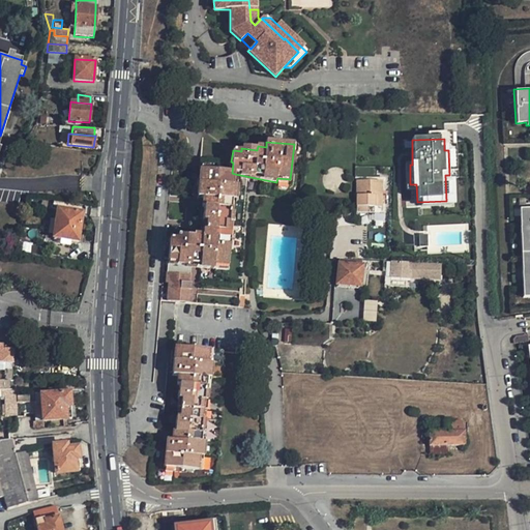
[(192,304),(194,292),(192,291),(193,284),(190,284),(192,276),(190,276),(192,265),(200,266),(200,270),(213,271),(213,268),(227,269),(231,234),(229,234),(230,225),(233,225),(234,215),(233,214),(233,210),(232,210),(232,202),(237,202),(238,188),(234,187),(235,174),(232,173),(199,171),(184,170),(169,239),(168,249),(169,251),(168,274),(167,274),(166,284),(168,285),(166,302),(192,304)]
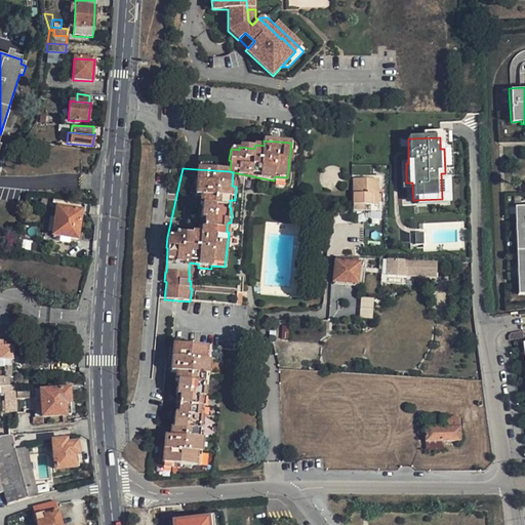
[(378,179),(354,179),(353,204),(371,205),(377,205),(378,202),(378,189),(378,179)]
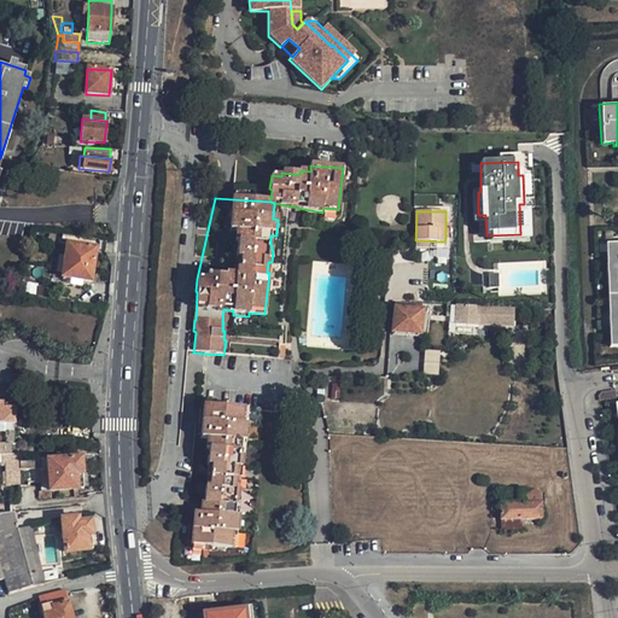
[(89,280),(95,248),(95,239),(62,234),(59,243),(66,243),(62,277),(89,280)]
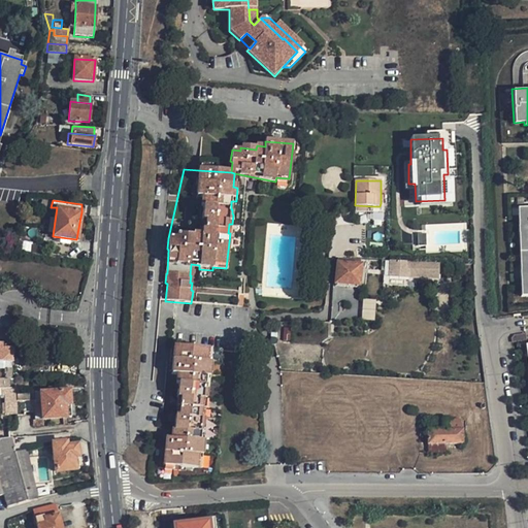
[(527,206),(517,207),(520,297),(527,296),(527,206)]
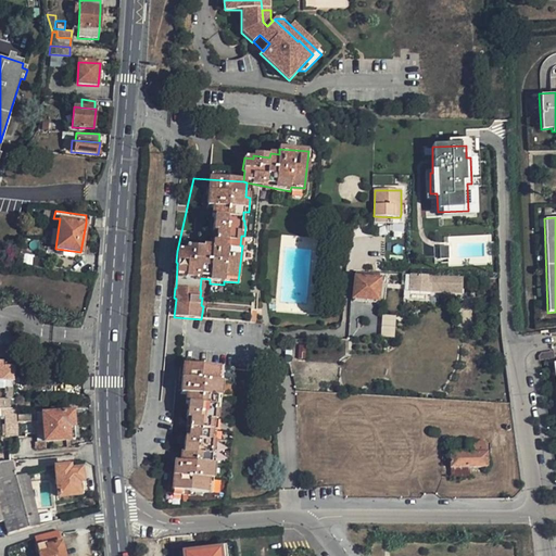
[(447,248),(439,248),(439,260),(447,260),(447,248)]
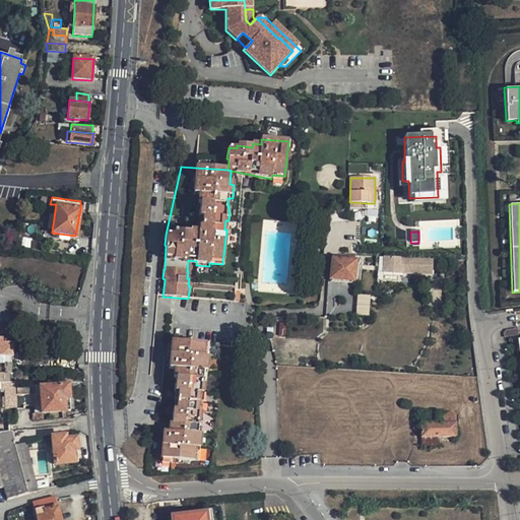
[(331,255),(330,262),(329,280),(353,281),(353,279),(354,264),(354,256),(331,255)]
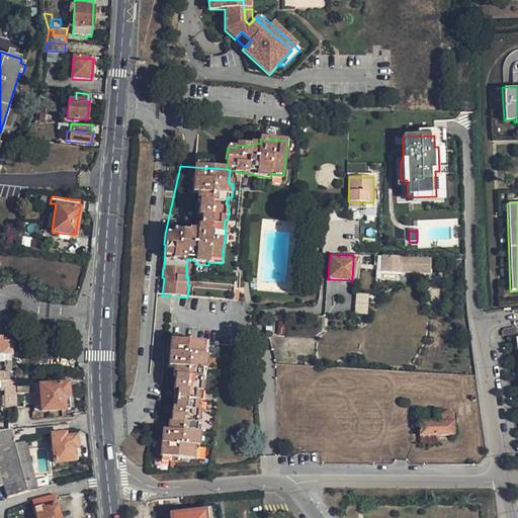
[(405,257),(381,256),(381,265),(405,266),(404,269),(429,270),(429,258),(405,257)]
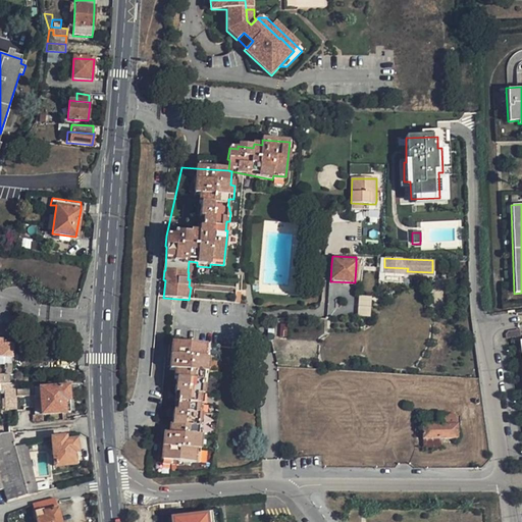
[(370,317),(372,296),(359,295),(357,315),(370,317)]
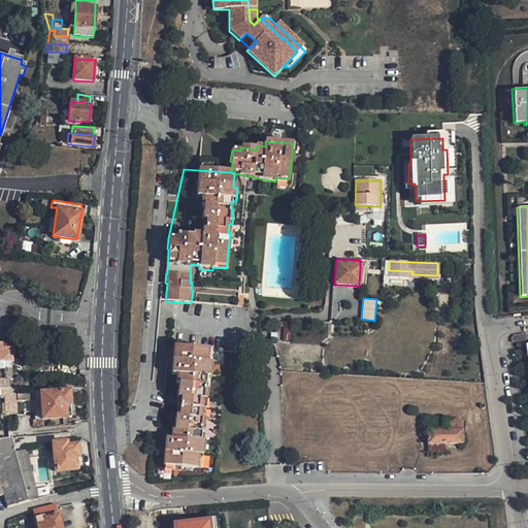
[(0,359),(14,360),(14,344),(0,343),(0,359)]
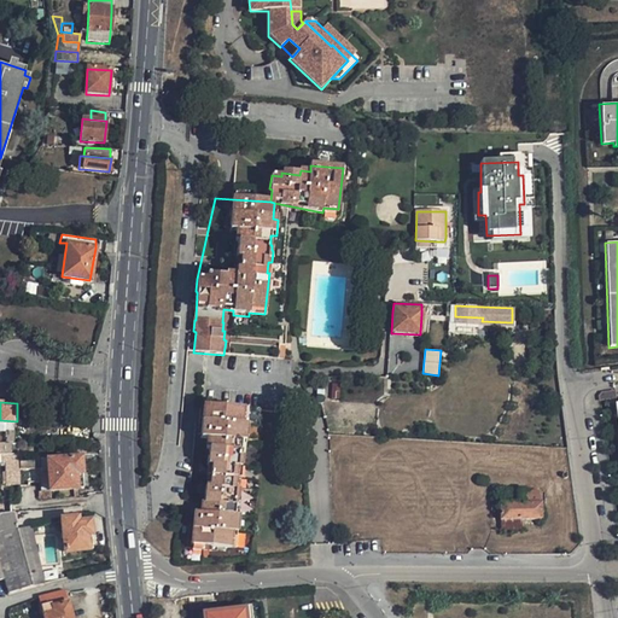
[(231,548),(232,532),(238,532),(239,517),(233,516),(234,506),(237,507),(237,501),(239,501),(239,490),(237,490),(238,468),(242,468),(243,458),(242,458),(242,453),(240,453),(242,442),(246,443),(248,426),(243,426),(244,410),(202,406),(199,438),(207,439),(205,449),(208,449),(207,467),(211,467),(209,487),(205,485),(203,503),(200,503),(199,513),(192,513),(191,529),(193,529),(191,546),(231,548)]
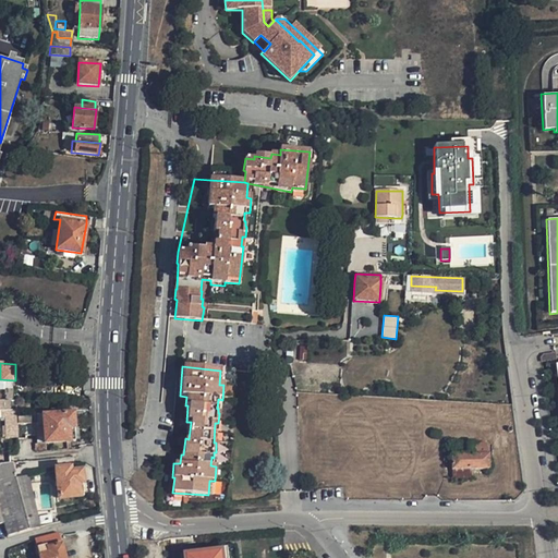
[(0,419),(2,420),(2,438),(17,437),(16,423),(36,422),(38,436),(35,436),(36,444),(45,444),(45,445),(74,443),(73,414),(16,416),(16,400),(3,400),(0,400),(0,419)]
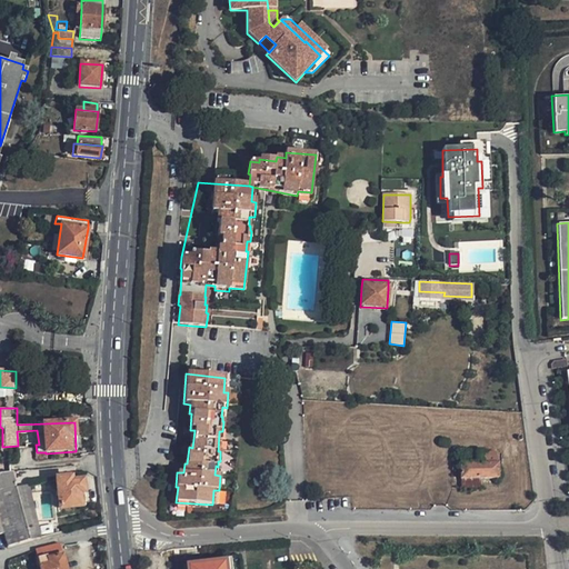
[(460,466),(461,480),(461,487),(481,487),(480,480),(499,479),(499,476),(501,476),(500,467),(498,468),(498,463),(497,453),(478,455),(461,455),(461,459),(468,460),(468,465),(460,466)]
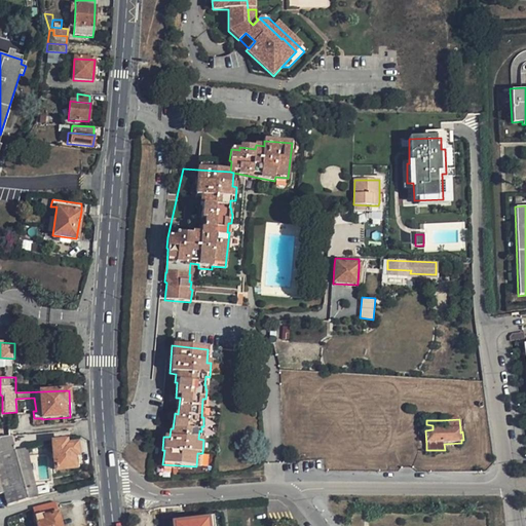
[(27,499),(14,449),(11,438),(1,439),(0,438),(0,478),(3,492),(6,504),(27,499)]
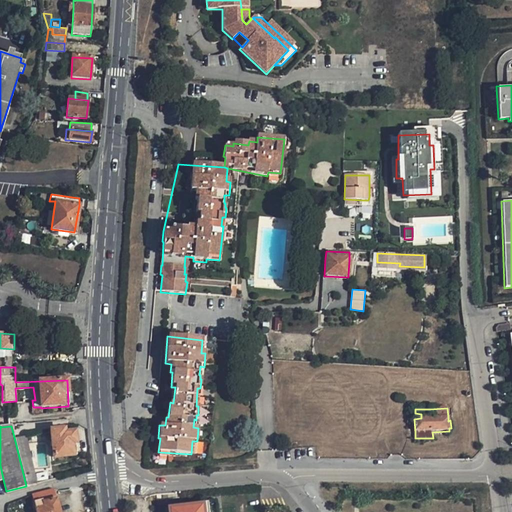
[(76,456),(74,433),(64,434),(63,430),(51,431),(54,458),(76,456)]
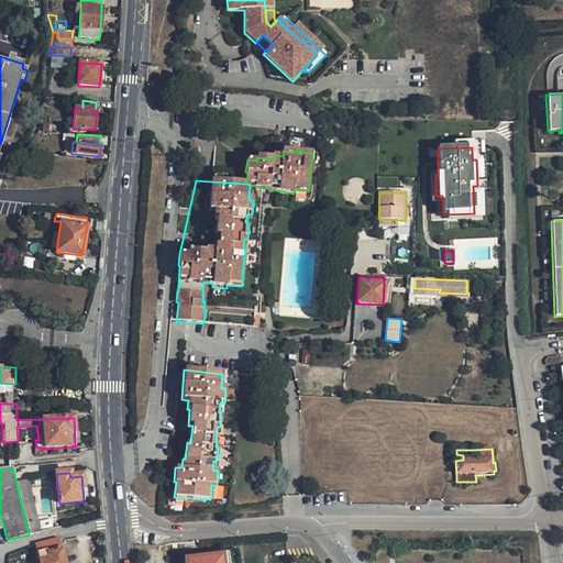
[(26,478),(15,481),(29,534),(40,531),(26,478)]
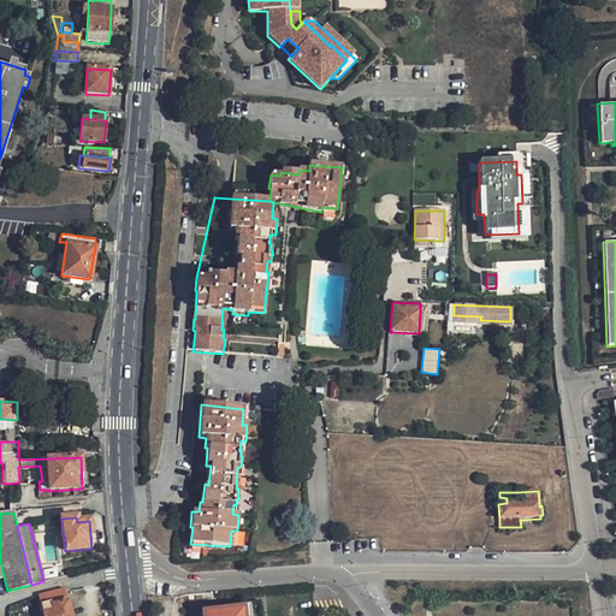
[(45,615),(71,615),(67,600),(63,602),(61,598),(67,597),(65,587),(40,594),(42,604),(45,615)]
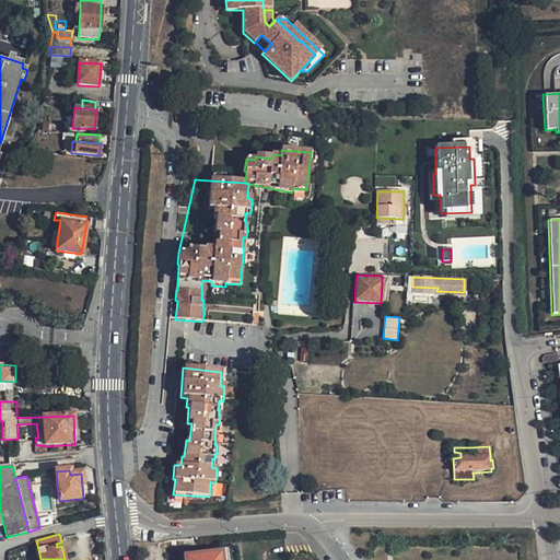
[(220,555),(220,559),(226,559),(226,550),(217,551),(217,555),(220,555)]
